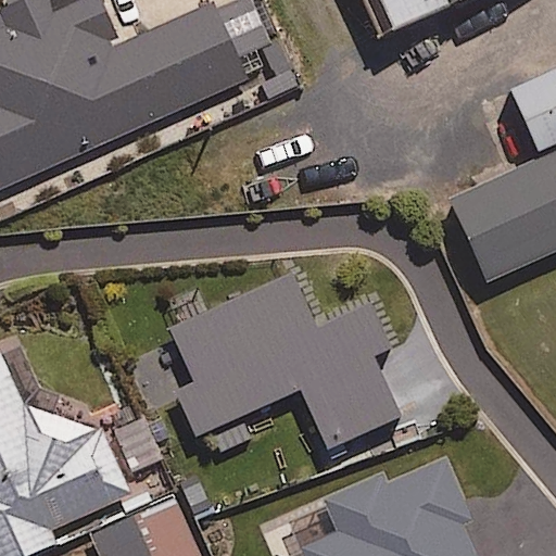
[(119,45),(99,0),(26,0),(2,11),(8,26),(0,28),(0,188),(245,78),(212,3),(119,45)]
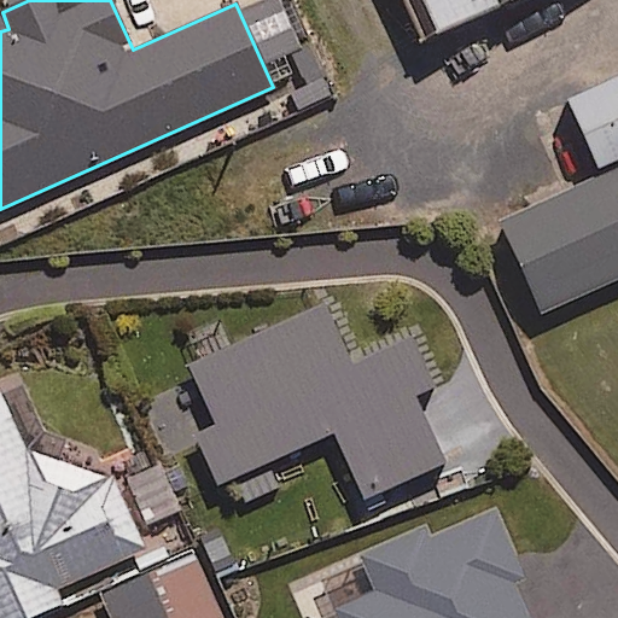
[(617,0),(549,0),(575,59),(617,41),(617,0)]
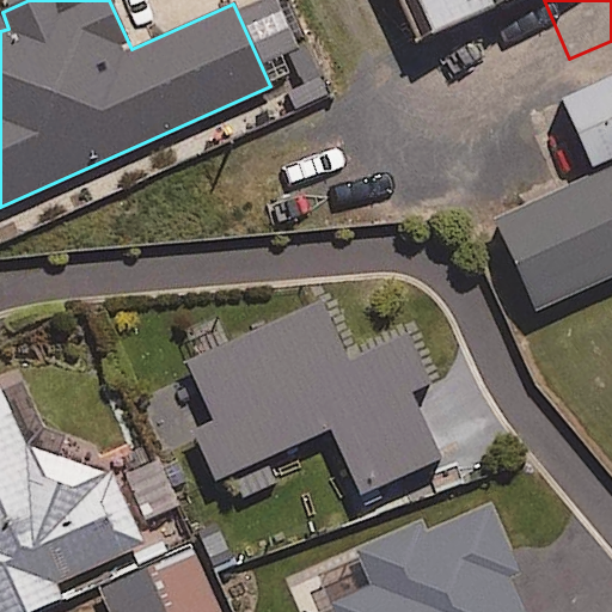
[(611,47),(478,104),(520,202),(611,161),(611,47)]
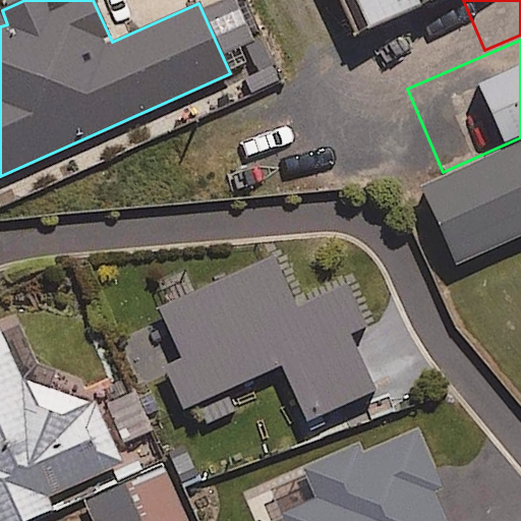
[(520,233),(520,142),(422,187),(456,263),(520,233)]
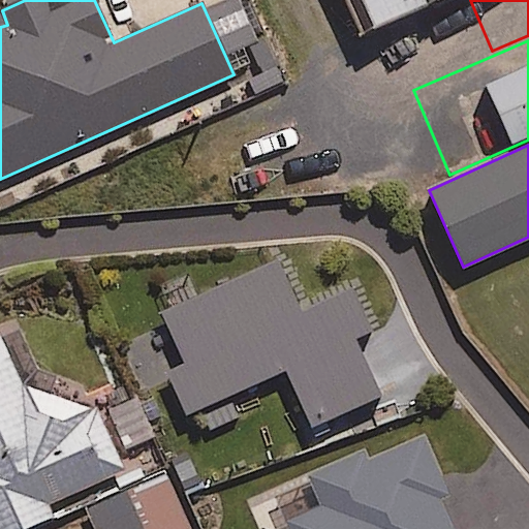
[(302,308),(280,259),(161,312),(182,359),(165,366),(186,413),(287,369),(312,425),(379,396),(353,338),(372,330),(353,285),(302,308)]
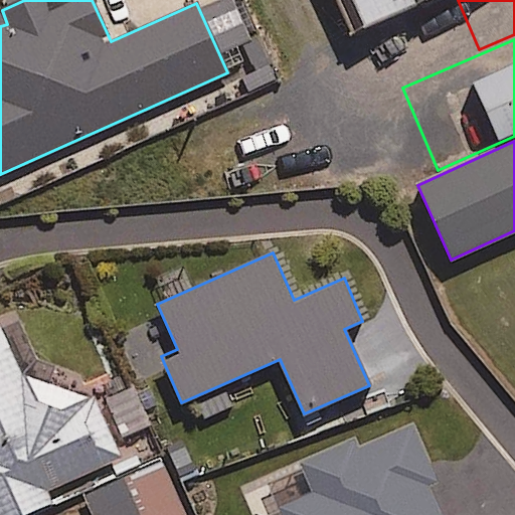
[(45,415),(3,324),(0,325),(0,514),(20,514),(57,499),(51,488),(123,455),(95,393),(45,415)]
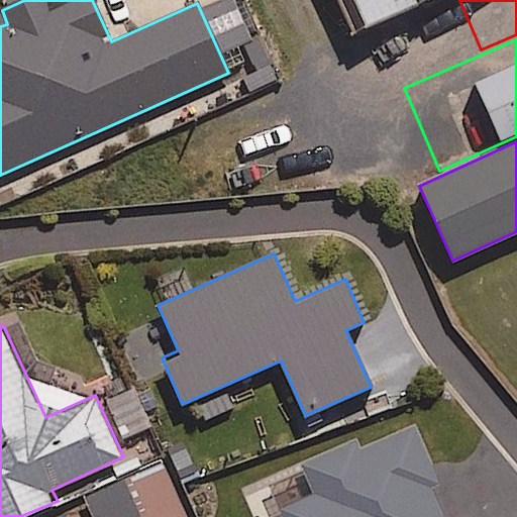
[(437,482),(414,428),(308,474),(316,492),(279,508),(283,516),(442,516),(429,486),(437,482)]
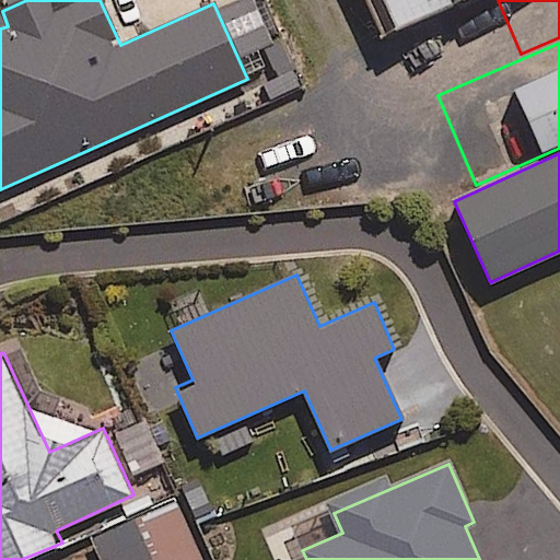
[(201,559),(176,501),(92,537),(102,559),(201,559)]
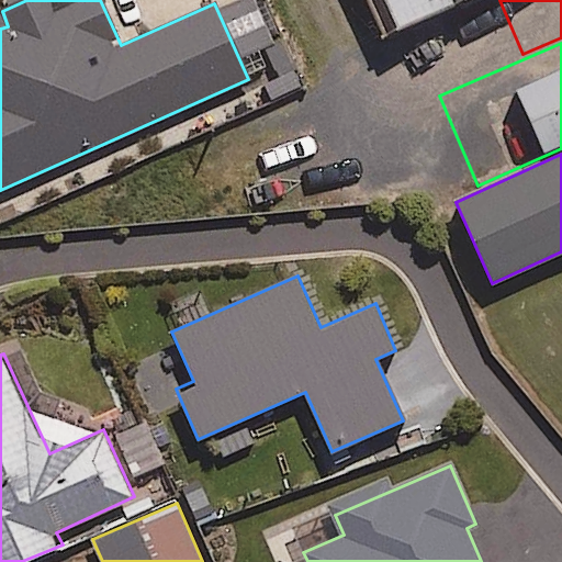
All buildings are outlined.
